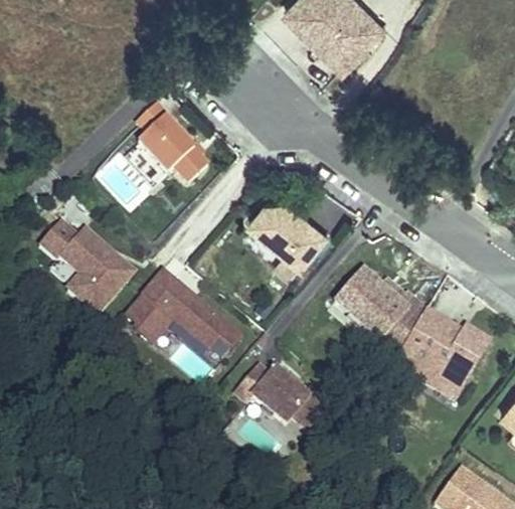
[(391,17),(374,0),(290,0),(285,6),(343,64),(391,17)]
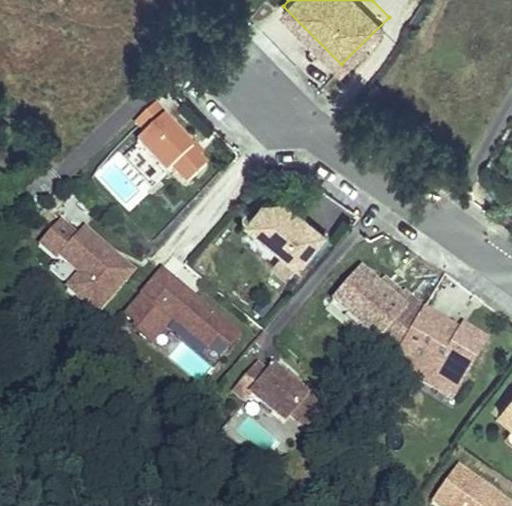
[(168,111),(156,99),(136,118),(147,129),(138,139),(156,157),(162,152),(188,179),(208,160),(200,151),(191,143),(164,115),(168,111)]
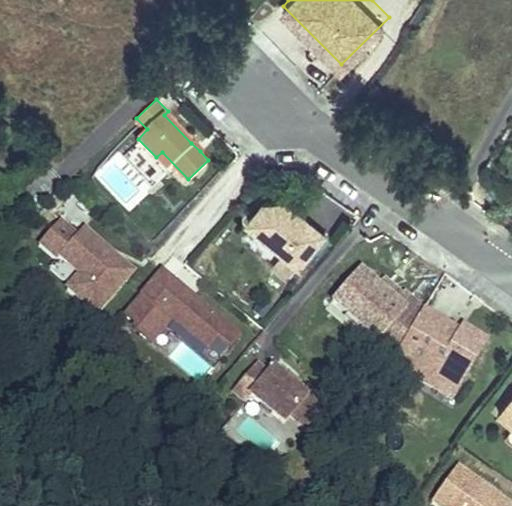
[(191,143),(200,151),(203,148),(195,139),(191,143)]
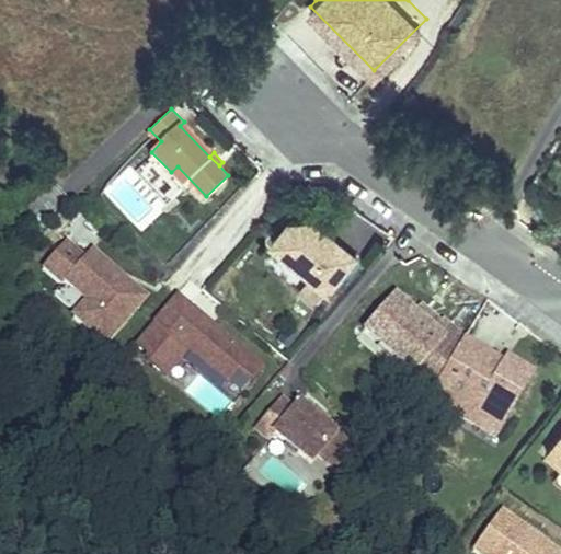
[(312,212),(290,215),(272,237),(312,270),(329,284),(357,250),(312,212)]
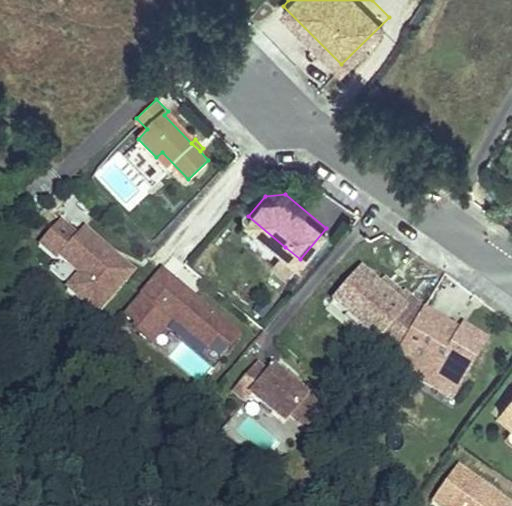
[(96,310),(133,265),(112,248),(110,251),(100,243),(103,240),(83,223),(77,231),(59,217),(39,241),(57,256),(59,253),(79,270),(66,285),(96,310)]
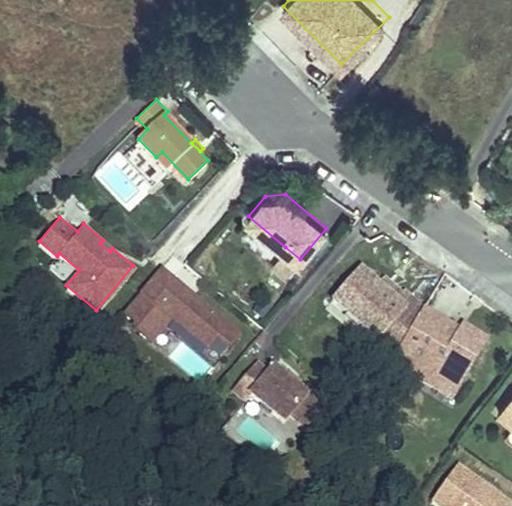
[(112,248),(103,240),(100,243),(110,251),(112,248)]
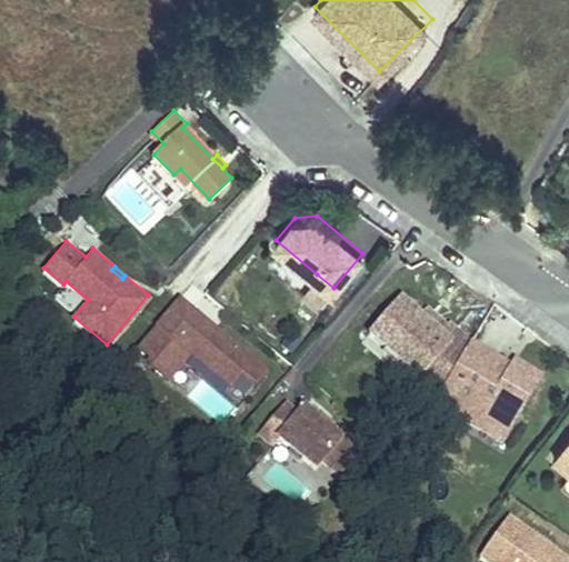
[(320,304),(333,288),(317,274),(303,290),(320,304)]
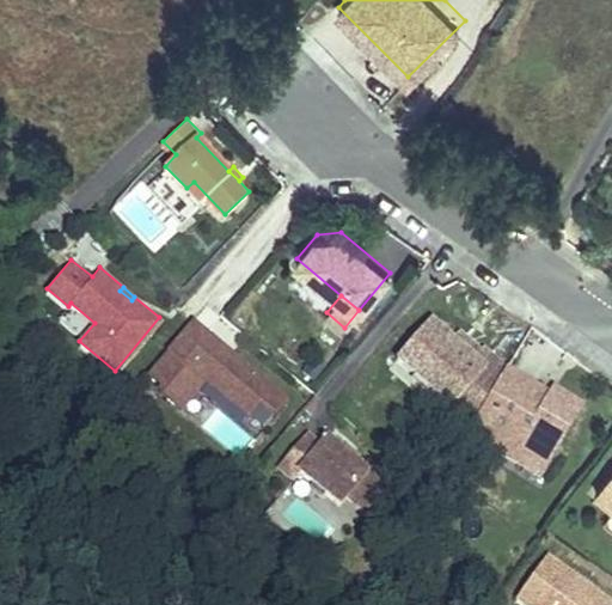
[(228,346),(193,316),(169,343),(187,358),(202,338),(221,354),(228,346)]
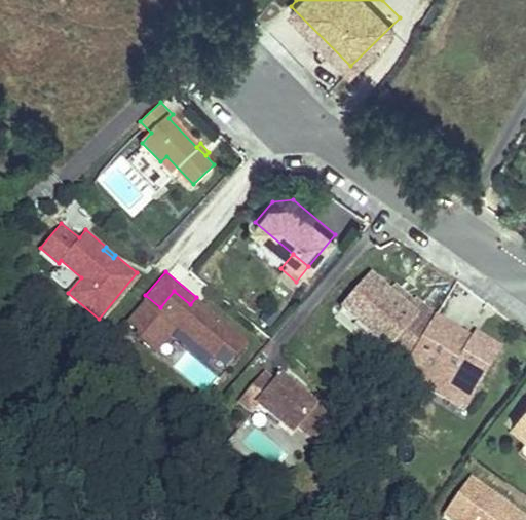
[(334,312),(402,368),(435,312),(417,298),(415,301),(410,306),(390,291),(368,272),(334,312)]
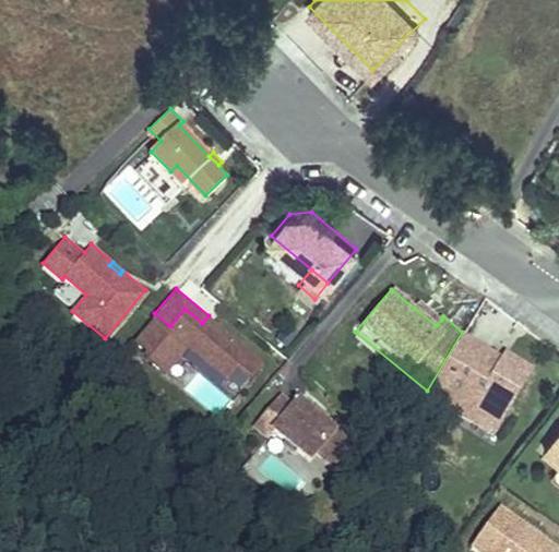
[(415,309),(436,325),(441,320),(420,302),(415,309)]
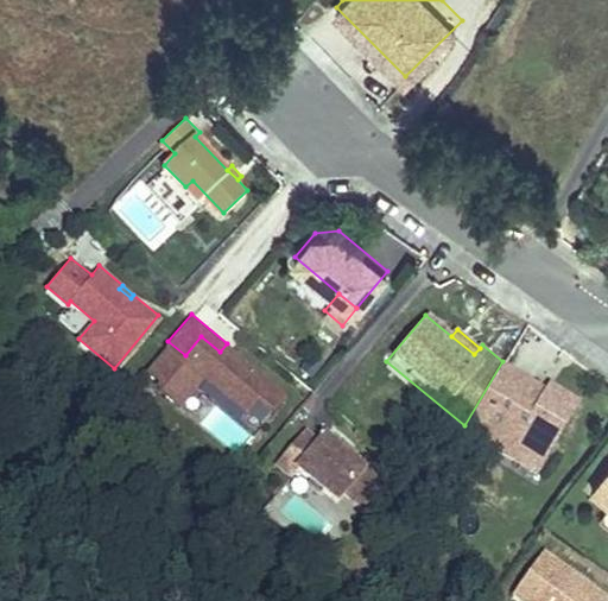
[(185,355),(168,341),(146,367),(162,380),(158,384),(179,402),(203,373),(247,410),(258,397),(272,409),(285,392),(227,343),(220,352),(201,336),(185,355)]
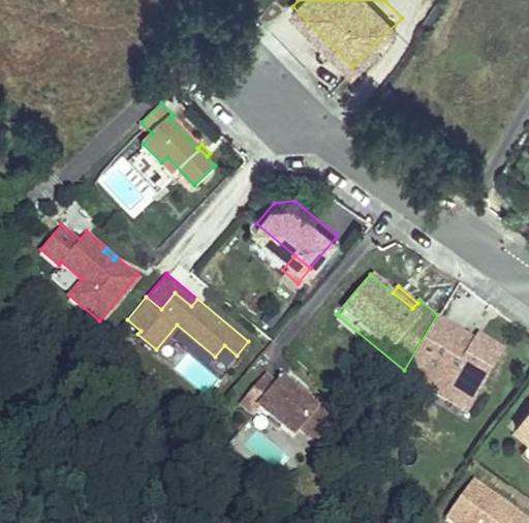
[(475,393),(503,346),(479,333),(472,345),(462,339),(466,331),(437,314),(404,370),(454,400),(463,386),(475,393)]
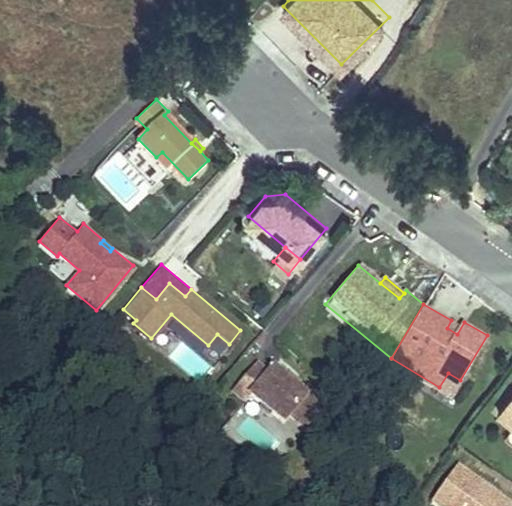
[(451,404),(464,383),(448,373),(439,387),(391,358),(387,365),(451,404)]
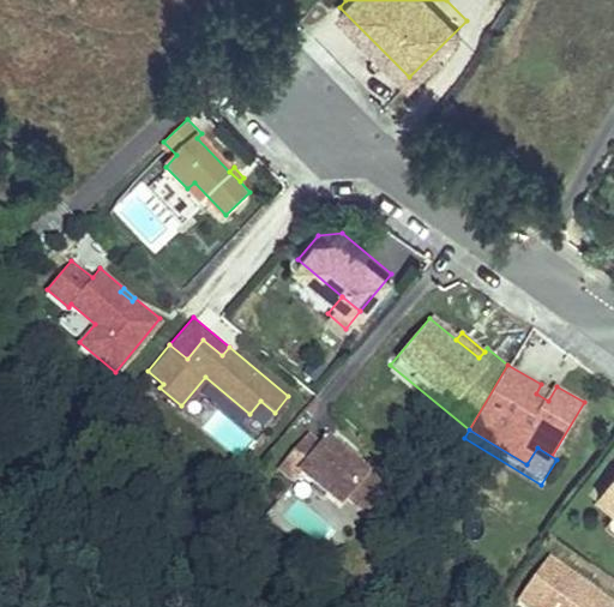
[(365,510),(386,485),(354,458),(343,449),(327,437),(323,443),(307,431),(278,464),(294,478),(300,472),(339,504),(347,494),(365,510)]
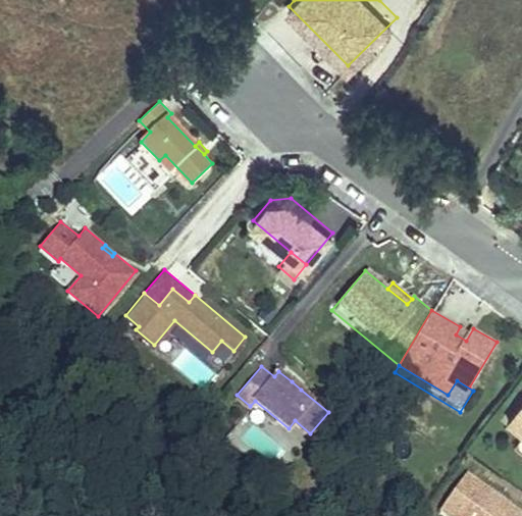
[(296,377),(292,381),(301,390),(305,384),(296,377)]
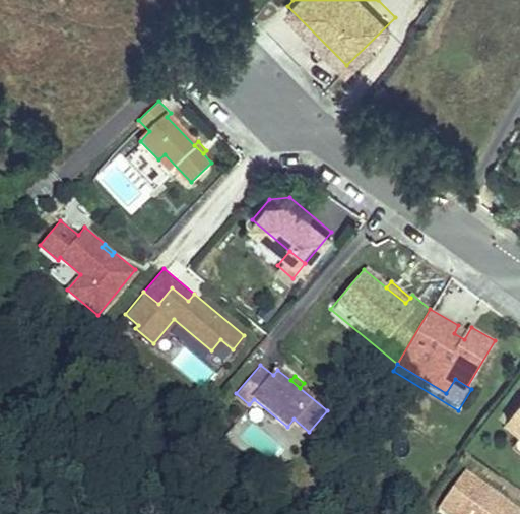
[(519,424),(519,394),(506,412),(519,424)]
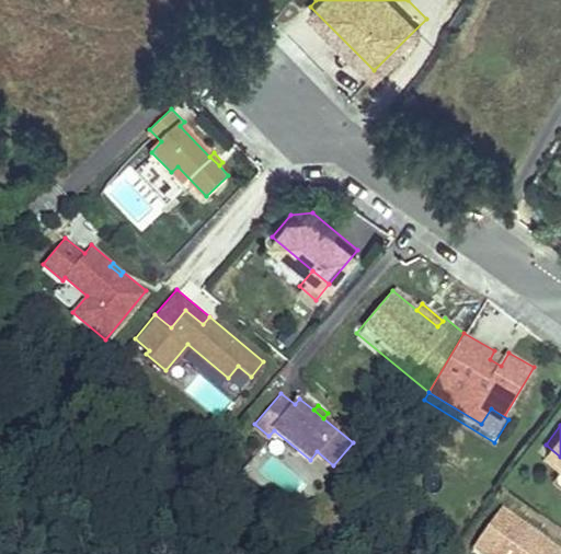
[(560,546),(502,504),(472,544),(487,553),(559,553),(560,552),(560,546)]
